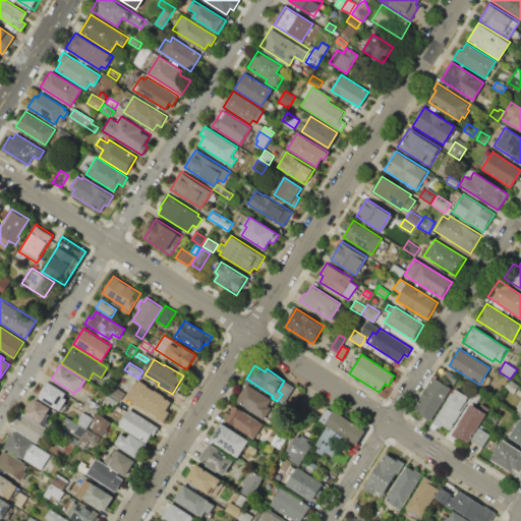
[(448,370),(459,378),(455,384),(445,377),(448,370)]
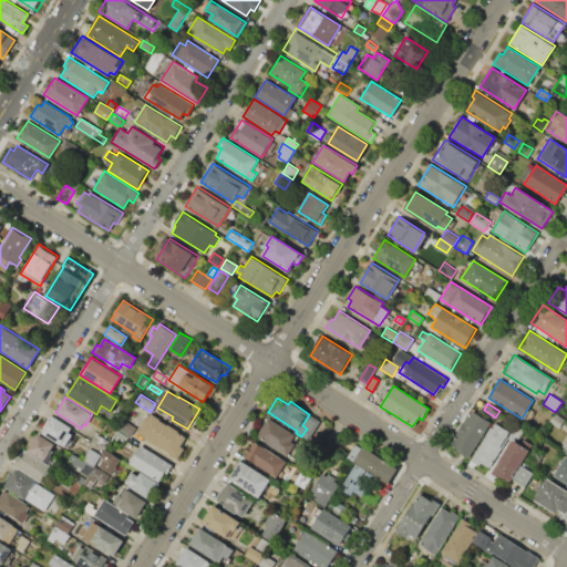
[(134,406),(143,412),(141,415),(132,411),(134,406)]
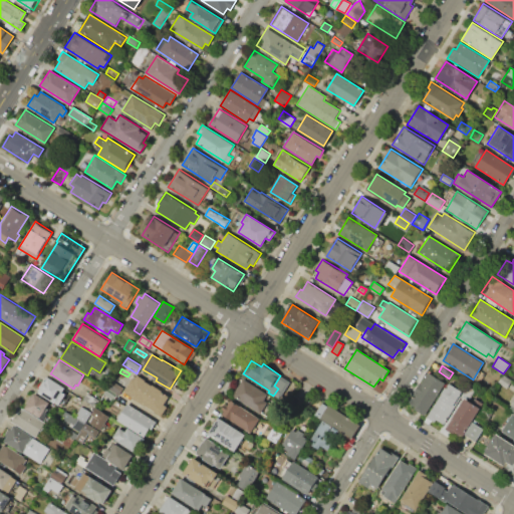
[(429,372),(446,383),(425,416),(408,405),(414,395),(412,395),(421,381),(422,382),(429,372)]
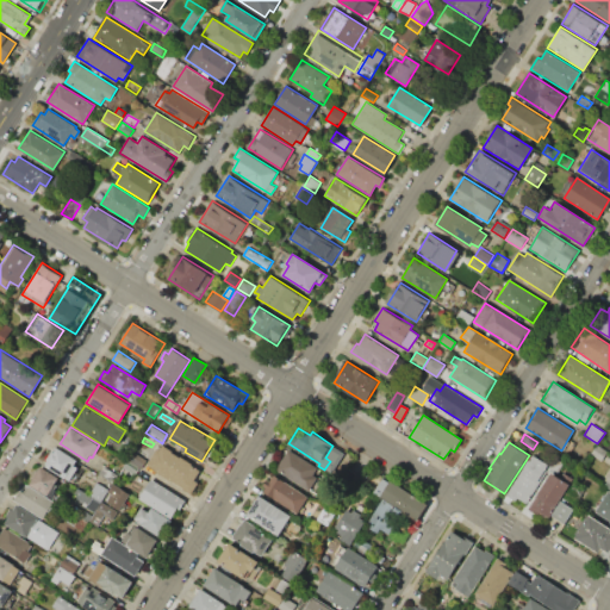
[(163,444),(201,470),(194,480),(199,484),(192,495),(149,467),(150,466),(149,465),(159,448),(160,449),(163,444)]
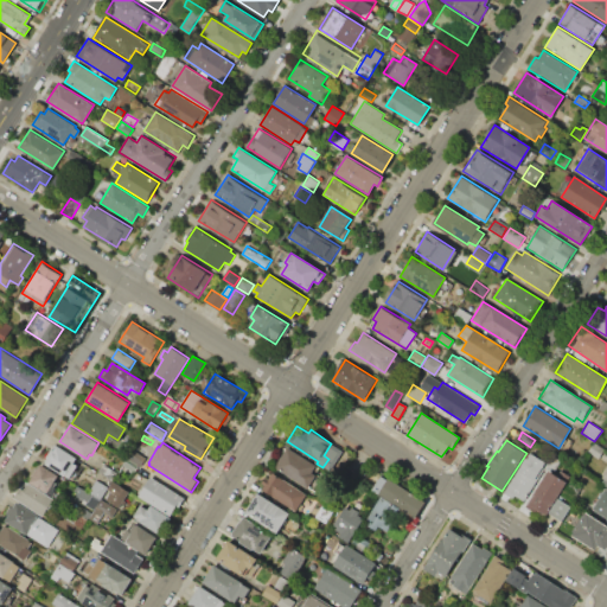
[(588,452),(594,442),(606,451),(600,459),(588,452)]
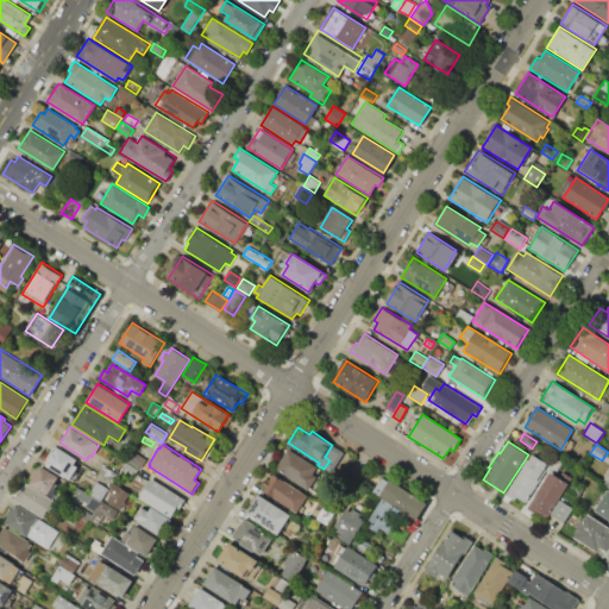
[(57,446),(79,459),(75,465),(77,466),(69,479),(45,465),(57,446)]
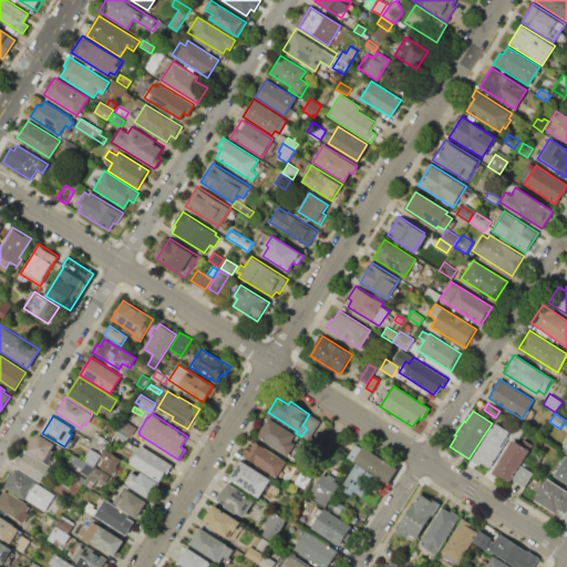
[(269,418),(295,434),(291,441),(295,443),(287,456),(257,436),(269,418)]
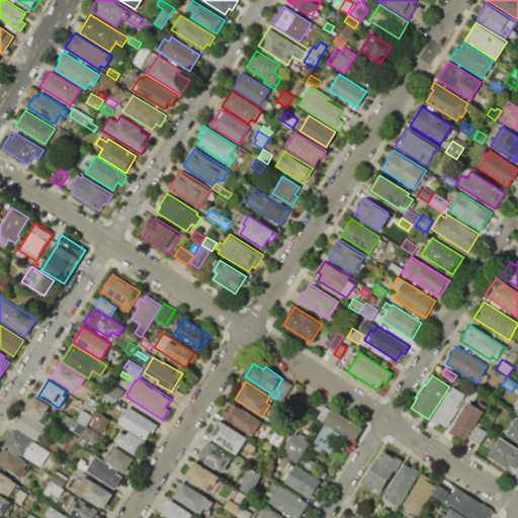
[(113,384),(124,392),(121,396),(110,389),(113,384)]
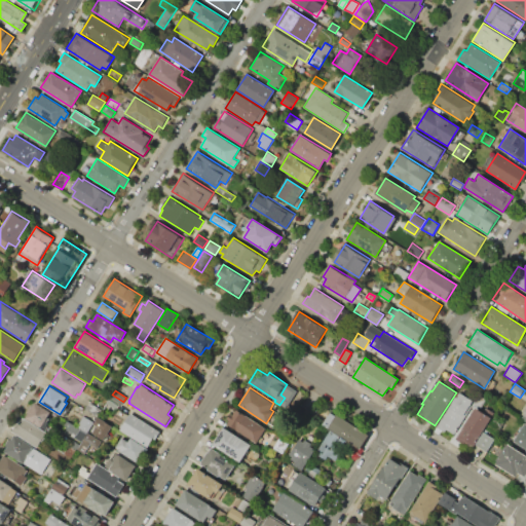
[(460,392),(476,403),(454,435),(446,428),(444,431),(436,426),(455,396),(457,398),(460,392)]
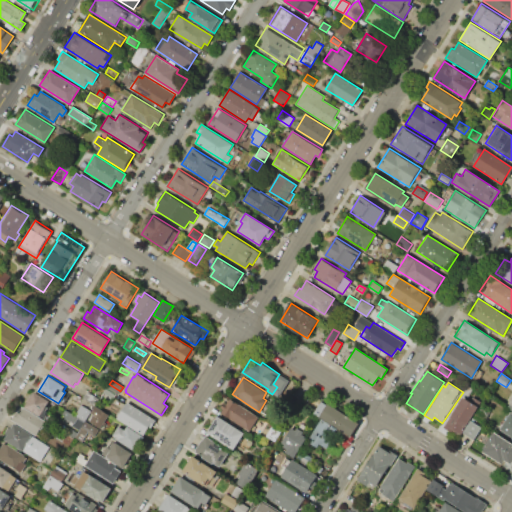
[(107,386),(117,392),(110,403),(101,397),(107,386)]
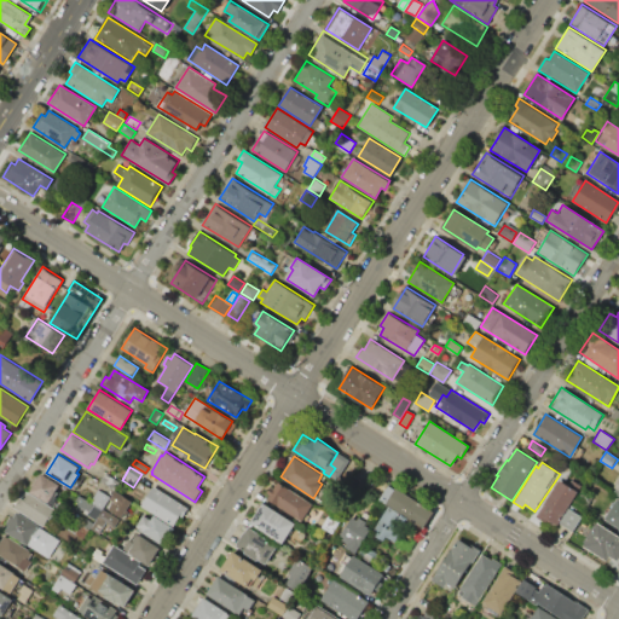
[(42,473),(61,485),(50,502),(32,491),(42,473)]
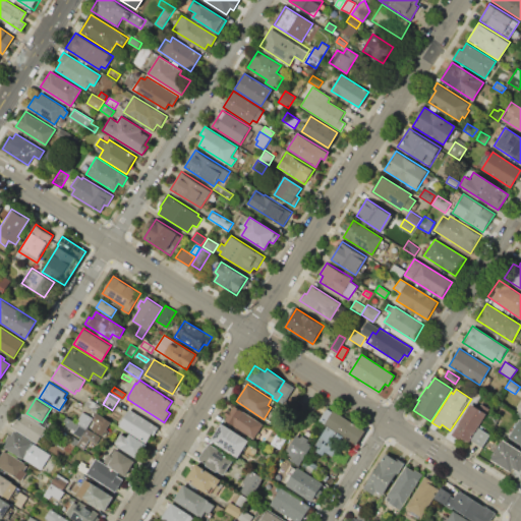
[(90,399),(101,406),(97,412),(85,405),(90,399)]
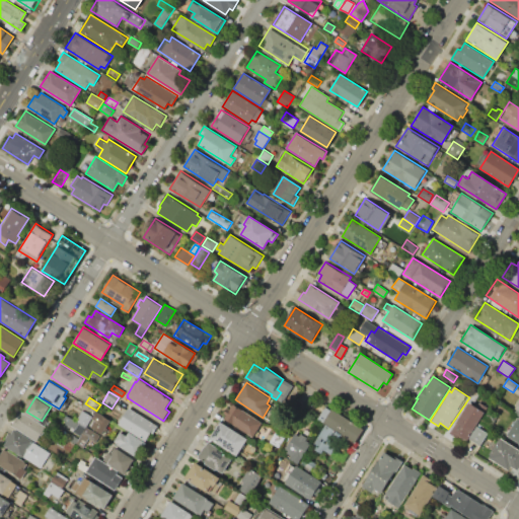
[(295,398),(306,405),(300,415),(289,408),(295,398)]
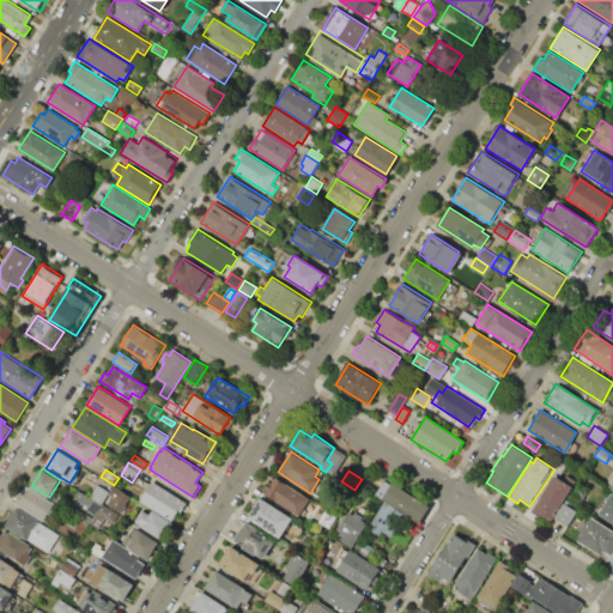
[(554,475),(572,487),(551,521),(532,509),(554,475)]
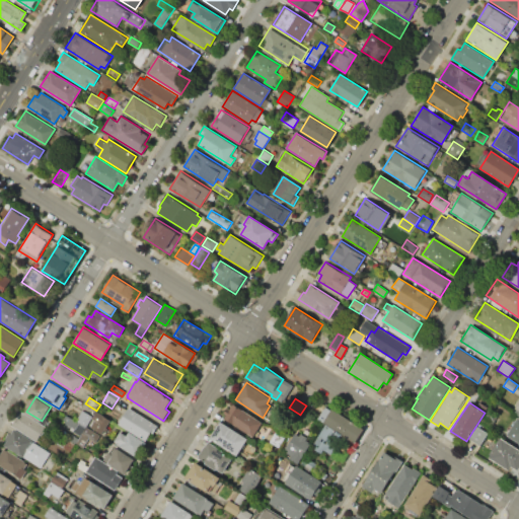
[(233,403),(262,422),(252,436),(224,419),(227,415),(224,413),(226,409),(229,411),(233,403)]
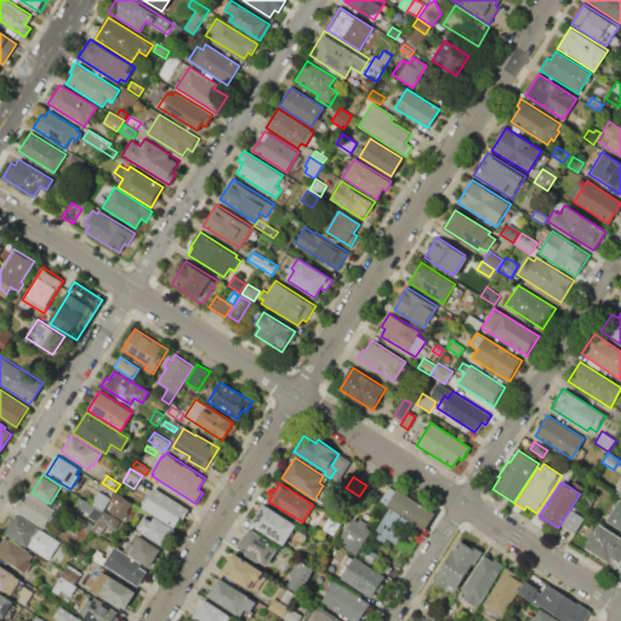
[(388,486),(394,490),(386,505),(380,501),(388,486)]
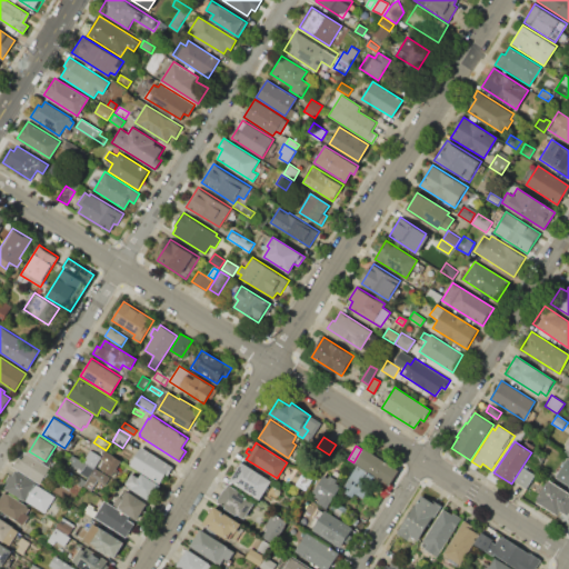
[(141,447),(173,467),(168,476),(166,475),(160,483),(130,465),(141,447)]
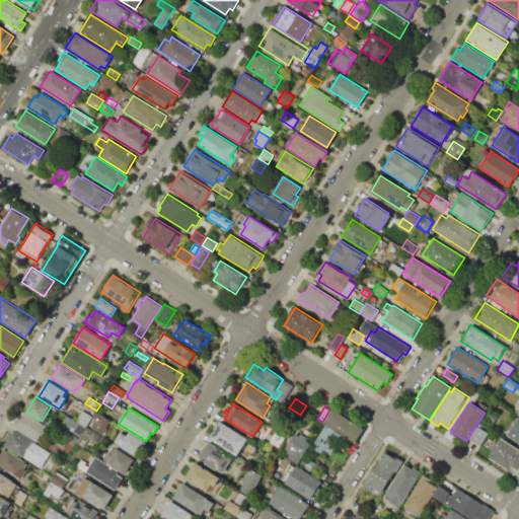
[(331,409),(364,429),(356,442),(323,421),(331,409)]
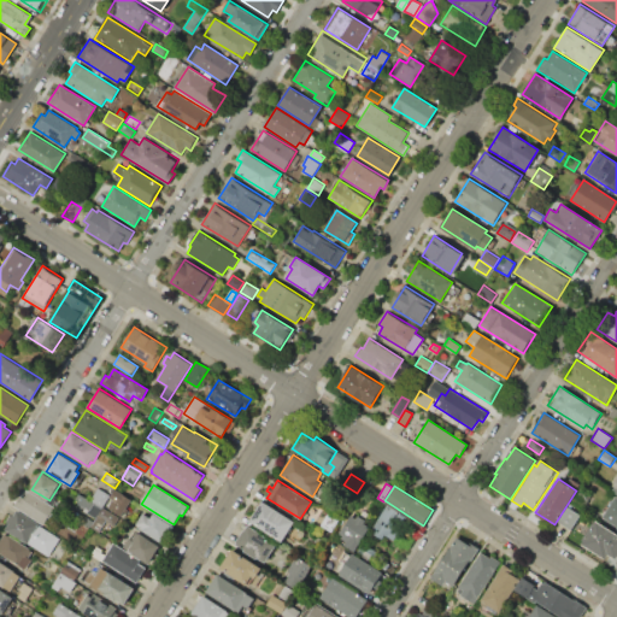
[(99,487),(110,494),(103,505),(92,498),(99,487)]
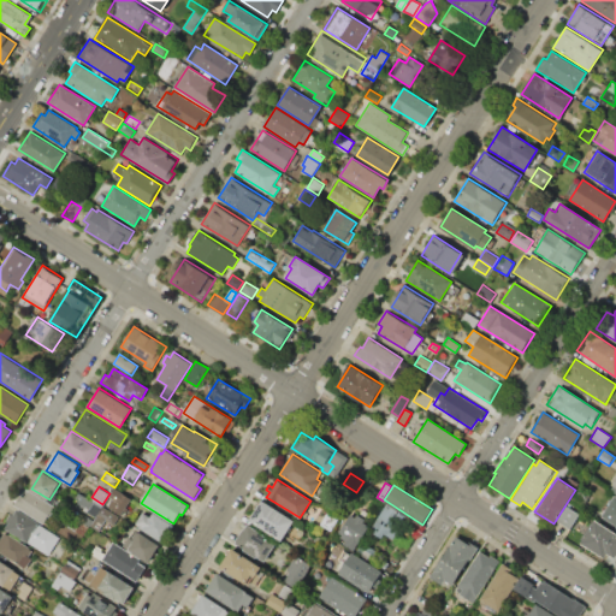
[(116,487),(132,498),(120,515),(105,505),(116,487)]
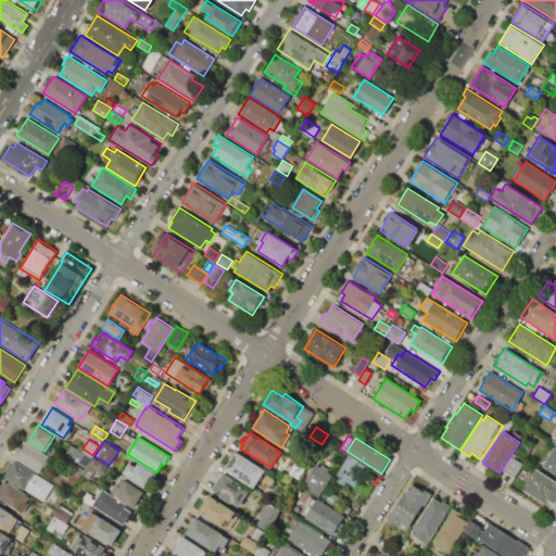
[(26,442),(50,456),(40,472),(13,455),(19,447),(22,450),(26,442)]
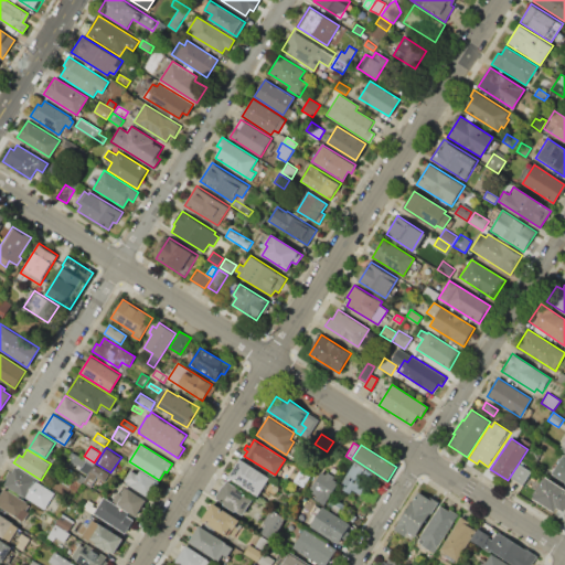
[(526,452),(539,459),(533,469),(521,461),(526,452)]
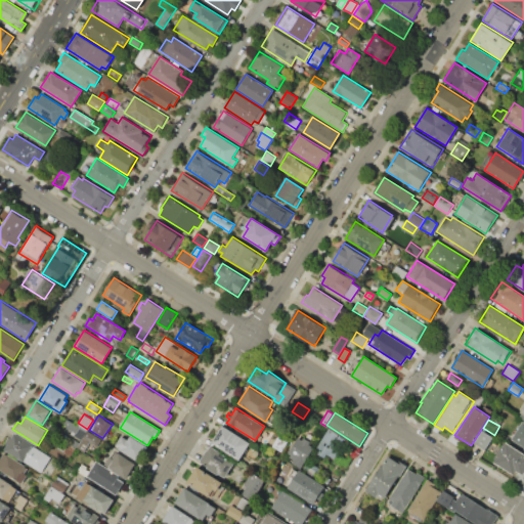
[(523,421),(523,445),(512,438),(523,421)]
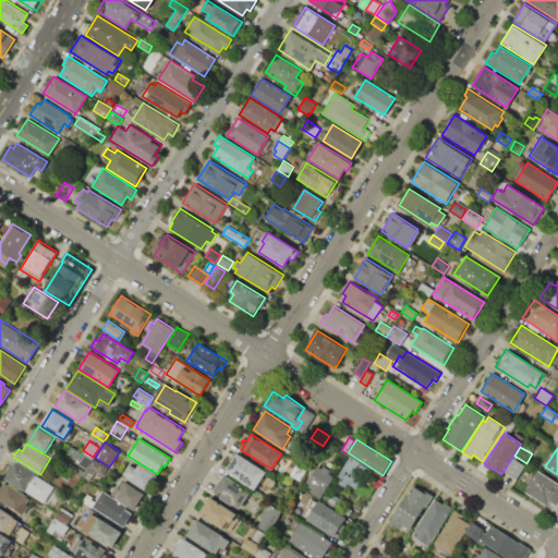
[(237,452),(266,471),(255,488),(226,470),(237,452)]
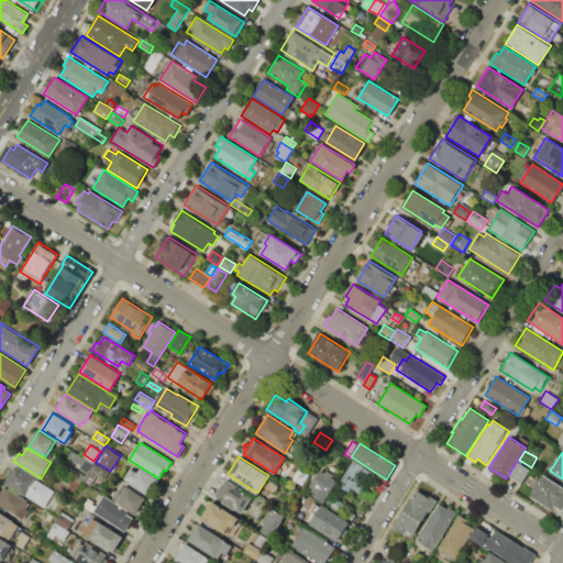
[(353,461),(370,472),(355,495),(338,484),(353,461)]
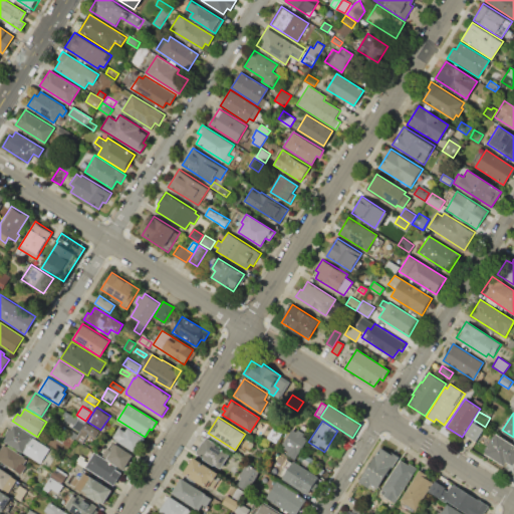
[(473,422),(483,429),(476,441),(465,434),(473,422)]
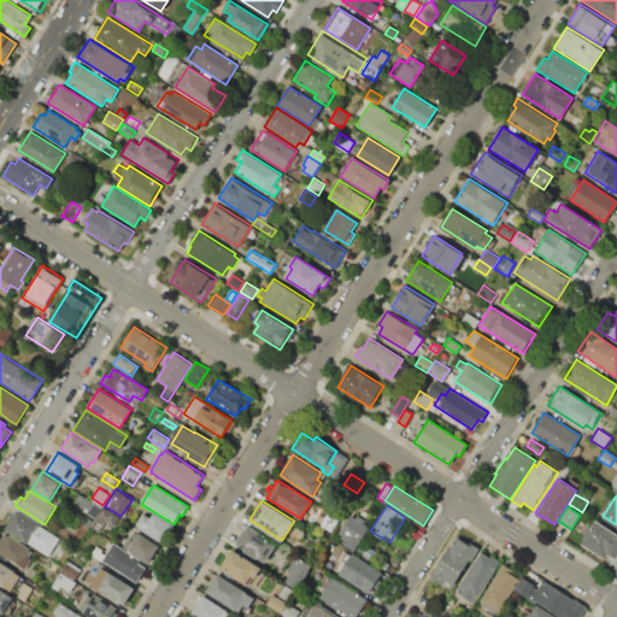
[(103,507),(118,517),(113,524),(98,515),(103,507)]
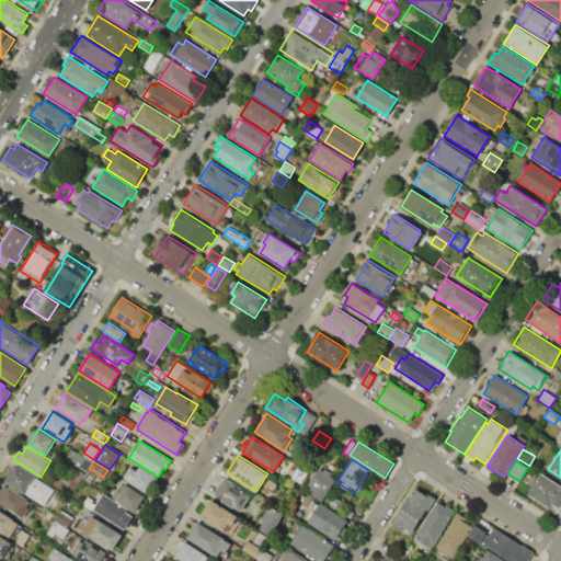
[(15,464),(35,476),(32,482),(35,484),(29,496),(4,481),(9,474),(6,473),(9,467),(12,469),(15,464)]
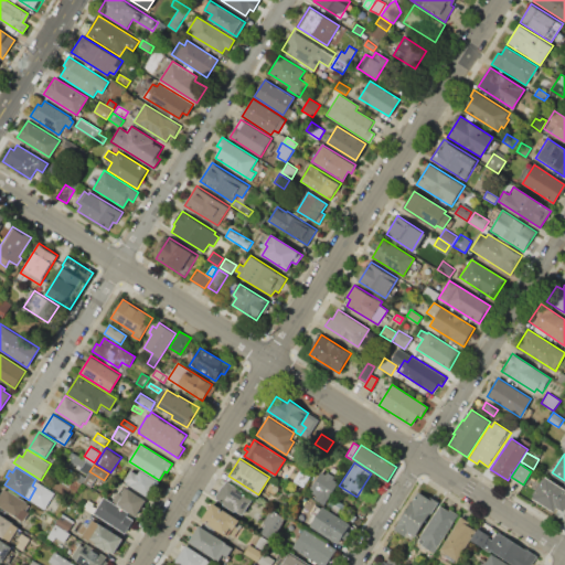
[(141,470),(159,481),(149,498),(125,482),(131,470),(138,475),(141,470)]
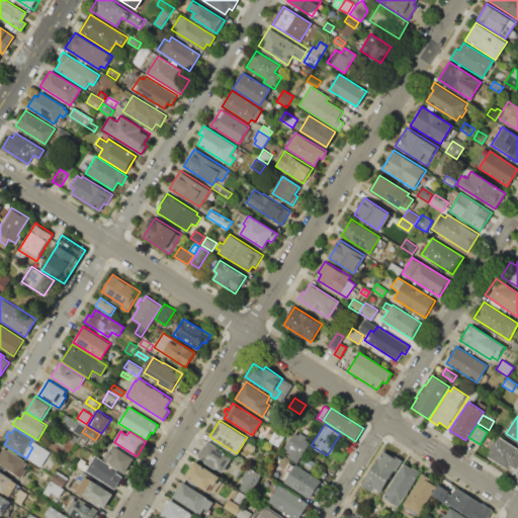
[(294,432),(298,434),(299,432),(307,437),(306,439),(311,442),(297,462),(289,457),(291,454),(285,450),(287,448),(285,447),(294,432)]
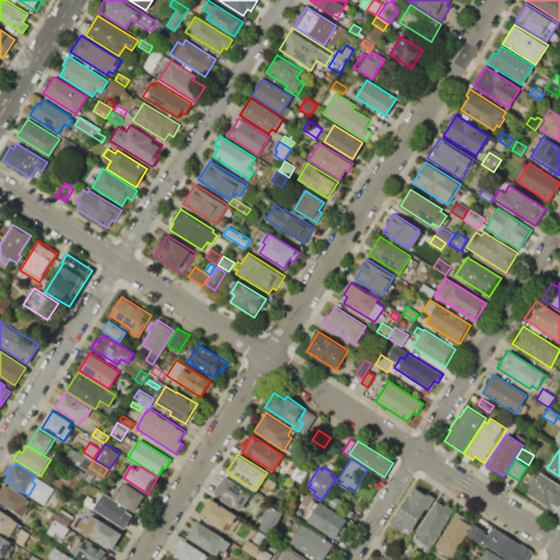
[(78,469),(85,474),(81,479),(73,475),(78,469)]
